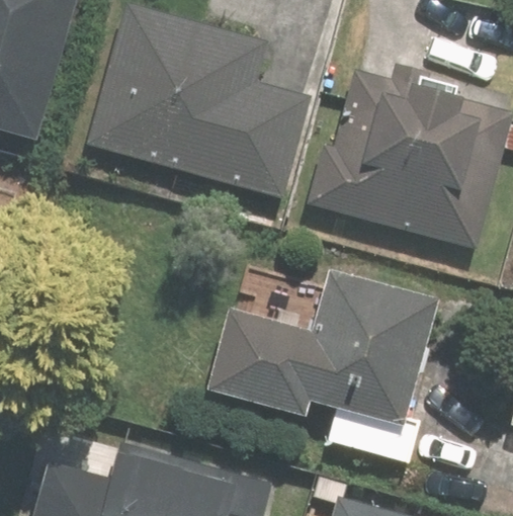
[(0,130),(34,141),(76,0),(0,0),(0,130)]
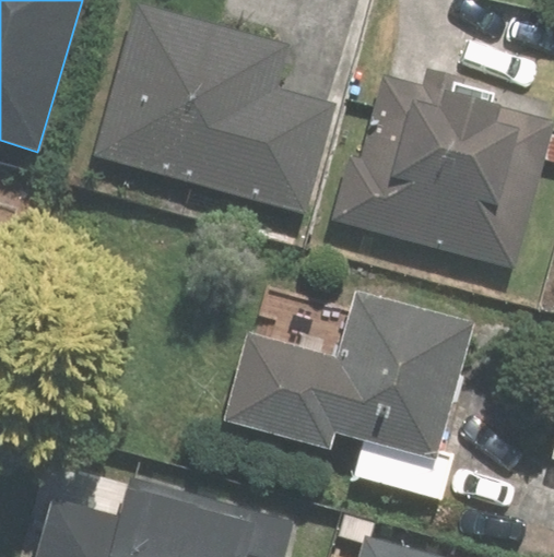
[(279,85),(292,38),(149,0),(137,0),(94,156),(306,214),(337,101),(279,85)]
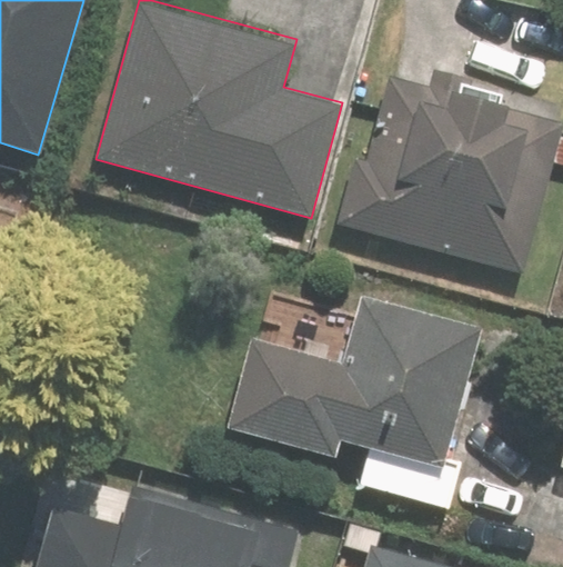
[(472,78),(434,69),(431,83),(389,73),(367,169),(345,165),(332,224),(528,269),(562,115),(562,113),(469,92),(472,78)]
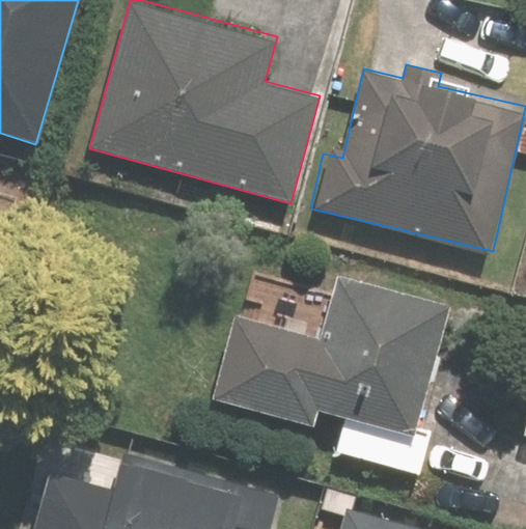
[(315,409),(344,416),(334,457),(413,477),(423,436),(414,434),(446,306),(340,279),(324,341),(239,319),(217,402),(311,426),(315,409)]
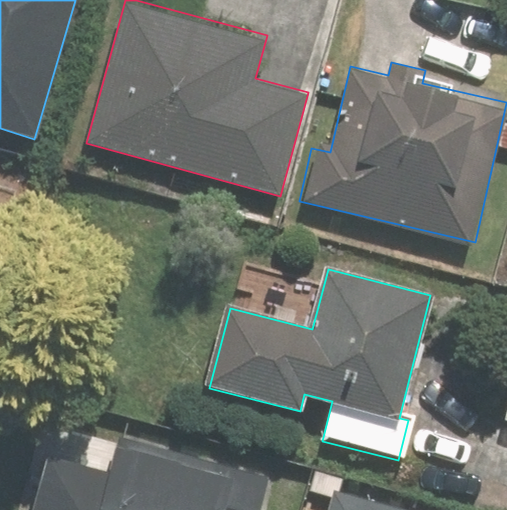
[(265,509),(274,475),(118,434),(109,468),(40,450),(24,509),(265,509)]
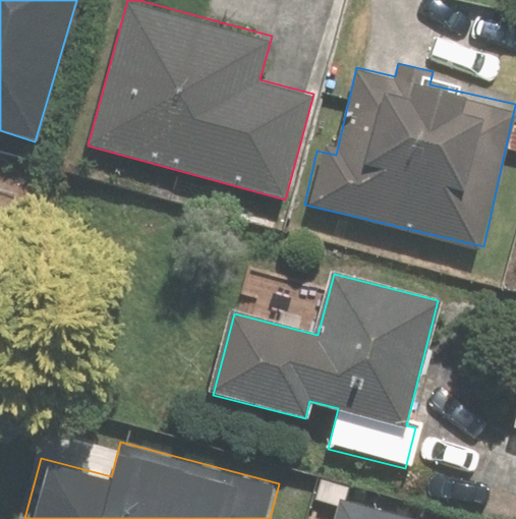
[(423,518),(337,496),(332,518),(423,518)]
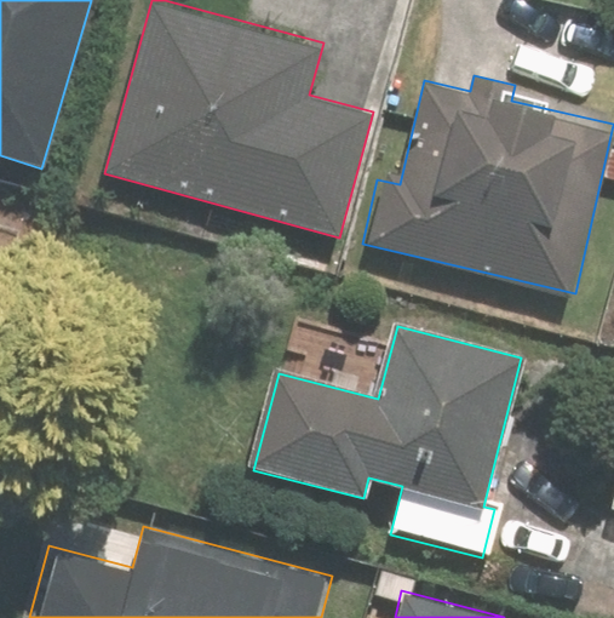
All buildings are outlined.
